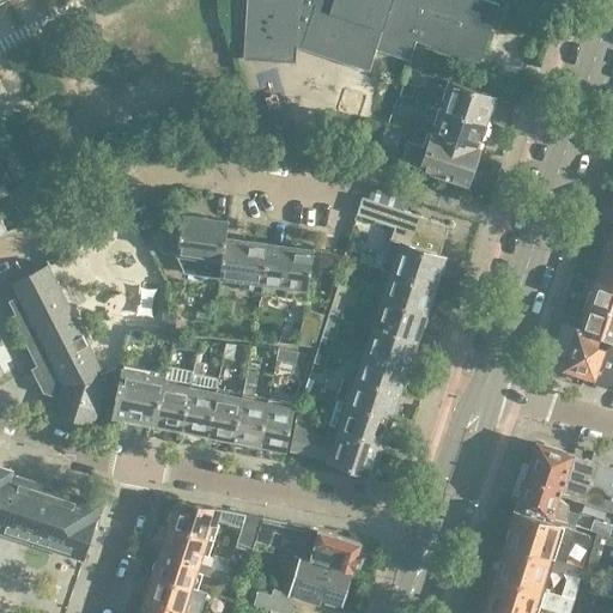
[(247,0),(243,59),(296,62),(296,52),(297,44),(301,46),(301,47),(369,70),(376,48),(408,60),(416,40),(430,44),(480,62),(487,37),(491,38),(495,30),(491,29),(499,4),(486,0),(247,0)]
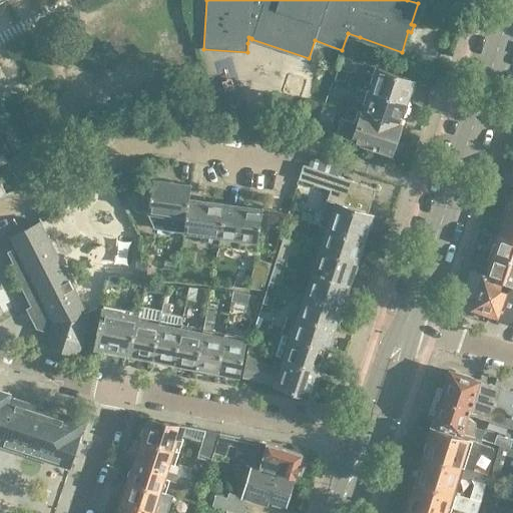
[(407,103),(410,94),(413,92),(415,85),(414,83),(414,80),(378,68),(371,90),(407,103)]
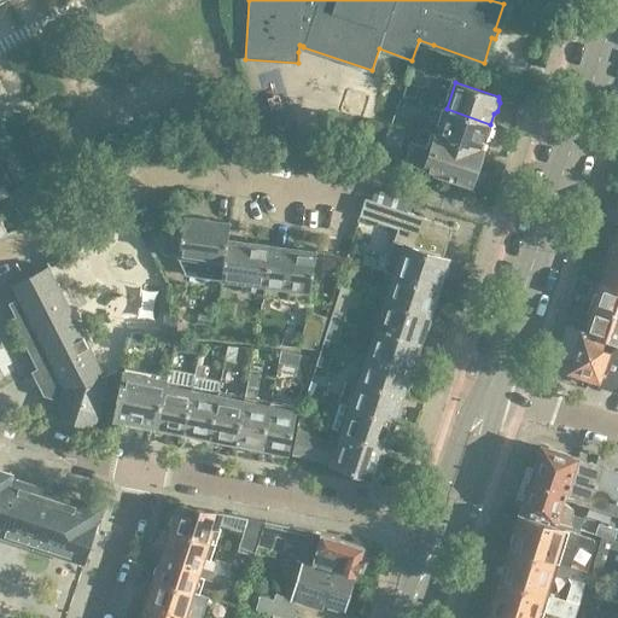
[(408,85),(404,95),(415,99),(419,88),(408,85)]
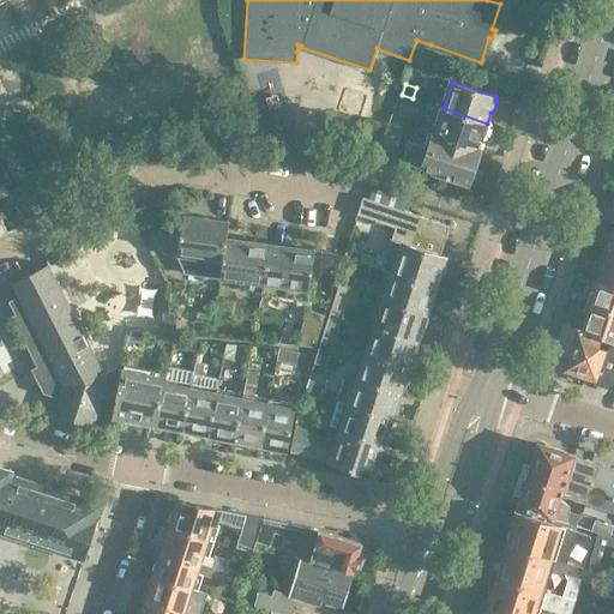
[(444,108),(437,132),(479,146),(481,138),(486,137),(488,128),(486,125),(487,124),(444,108)]
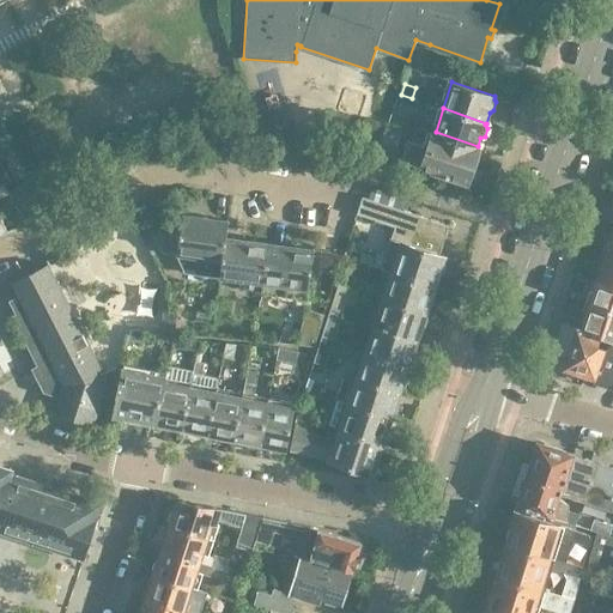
[(394,156),(400,132),(386,127),(378,151),(394,156)]
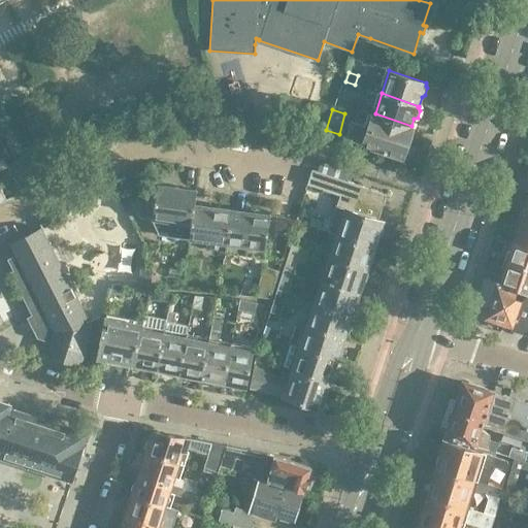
[(375,113),(374,114),(372,114),(368,126),(351,121),(345,136),(388,153),(388,155),(400,159),(401,157),(404,158),(406,150),(408,151),(413,137),(411,136),(414,128),(411,128),(411,126),(375,113)]
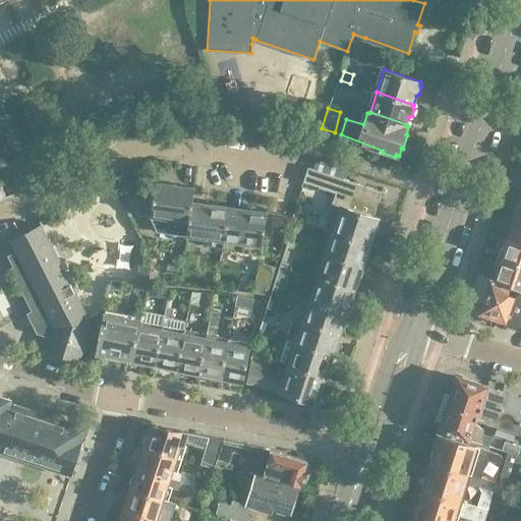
[(118,140),(114,132),(106,136),(110,145),(118,140)]
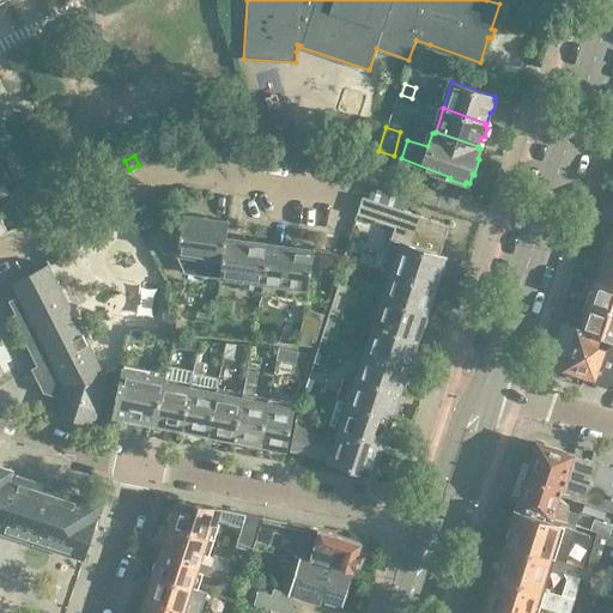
[(46,213),(29,182),(10,192),(25,223),(46,213)]
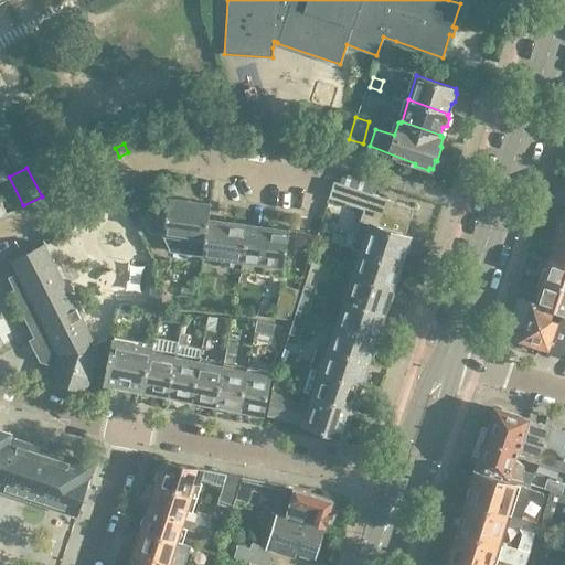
[(331,242),(351,247),(359,251),(358,252),(400,266),(403,255),(407,253),(409,247),(407,242),(409,236),(404,234),(413,208),(333,180),(328,196),(363,209),(354,237),(347,235),(347,237),(334,233),(331,242)]
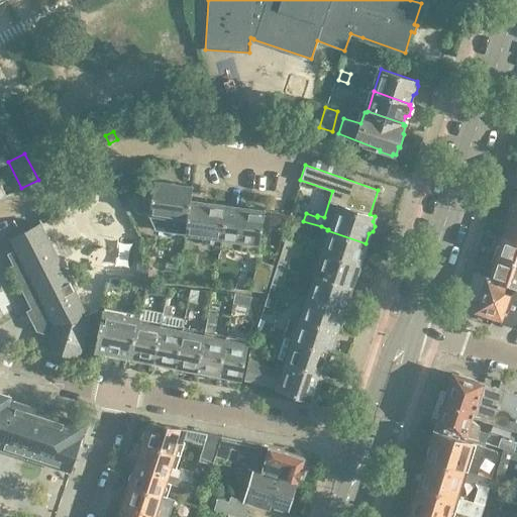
[(139,190),(127,196),(135,213),(149,215),(157,229),(184,233),(186,221),(187,210),(190,210),(191,200),(190,200),(192,186),(154,180),(152,192),(139,190)]
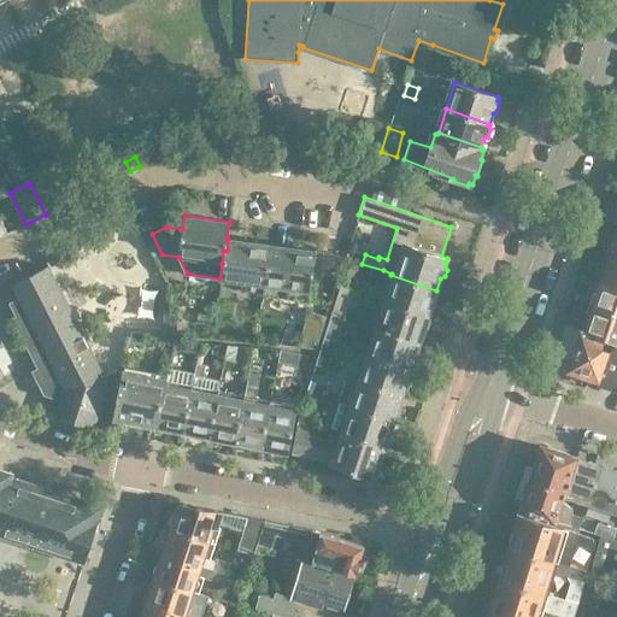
[(609,246),(606,253),(616,257),(616,230),(613,241),(609,246)]
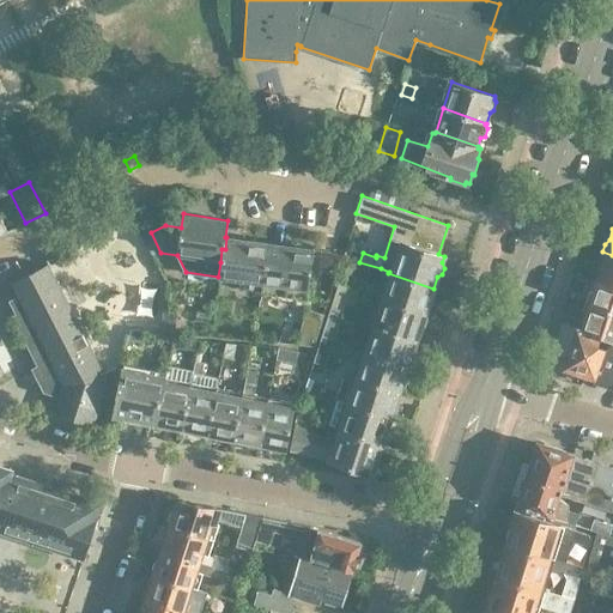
[(220,262),(218,277),(218,279),(262,284),(268,243),(226,237),(225,249),(222,249),(220,262)]
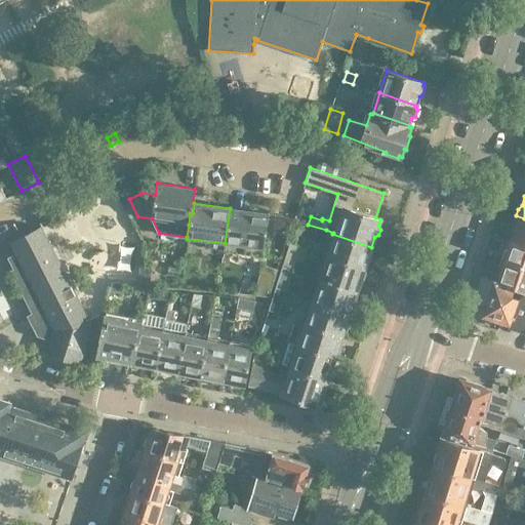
[(225,243),(224,250),(263,255),(264,247),(269,212),(230,208),(225,243)]
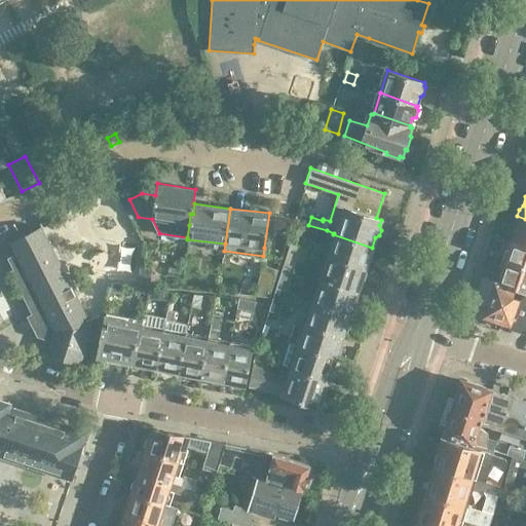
[(515,230),(512,239),(525,243),(525,219),(517,216),(514,224),(515,230)]
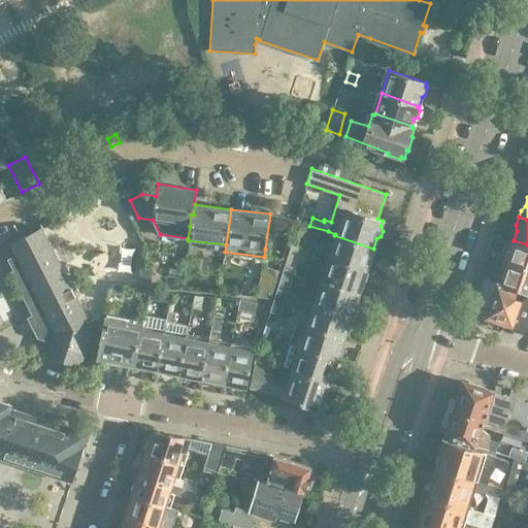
[(41,228),(10,243),(17,255),(7,259),(13,270),(10,272),(32,316),(27,318),(37,338),(52,342),(47,355),(80,365),(84,354),(96,357),(104,318),(99,317),(90,322),(76,297),(78,294),(75,287),(71,287),(42,229),(43,229),(41,228)]
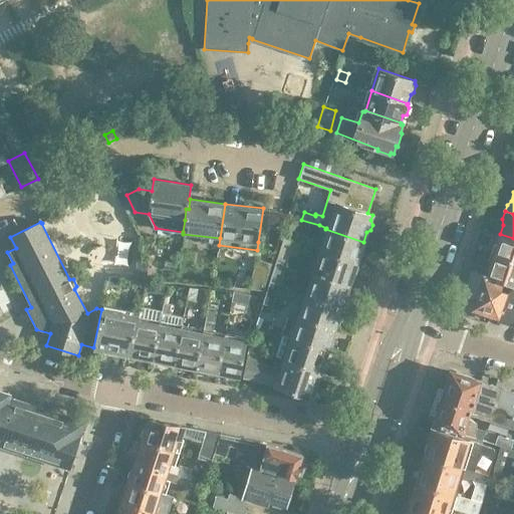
[(318,250),(318,251),(356,263),(359,254),(363,252),(365,246),(363,243),(363,242),(325,229),(321,241),(302,235),(299,243),(318,250)]
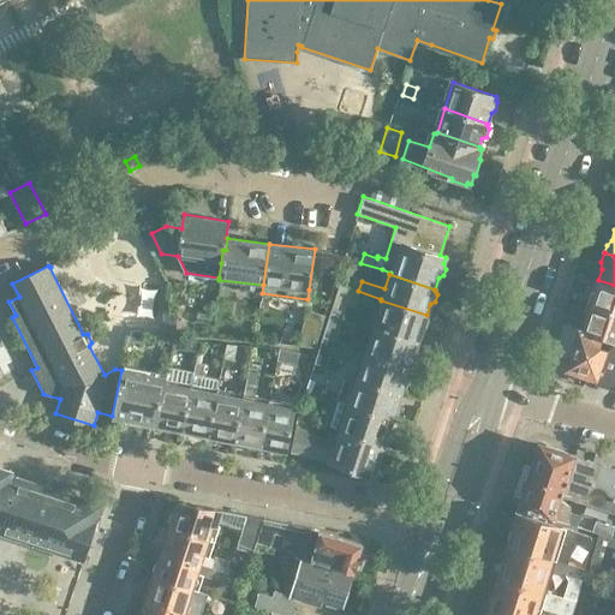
[(590,294),(586,304),(614,312),(614,285),(598,280),(595,291),(590,294)]
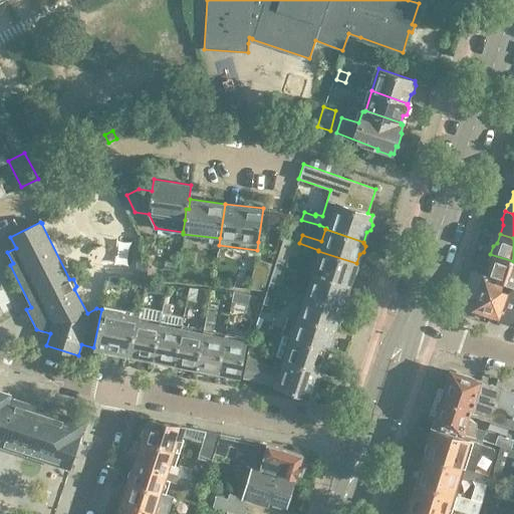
[(282,240),(276,260),(286,264),(289,253),(292,244),(282,240)]
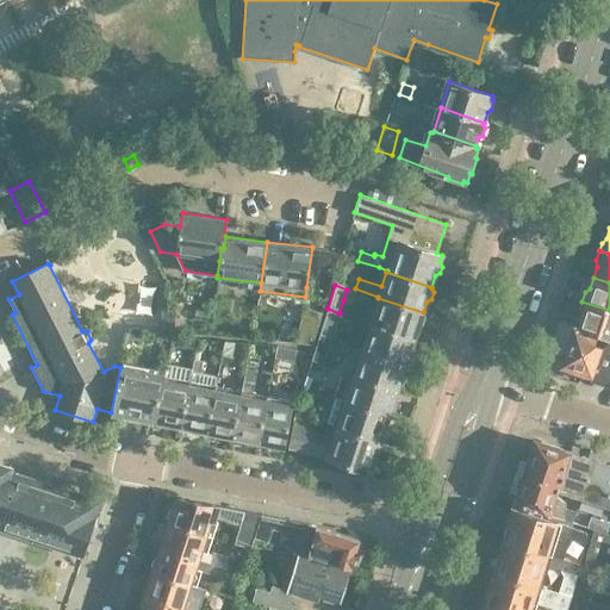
[(423,312),(378,298),(369,324),(414,338),(418,327),(423,324),(425,317),(423,312)]
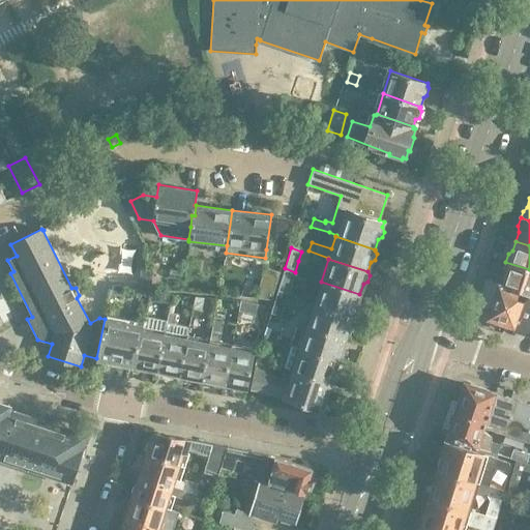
[(501,284),(529,294),(529,269),(505,262),(503,269),(504,275),(501,284)]
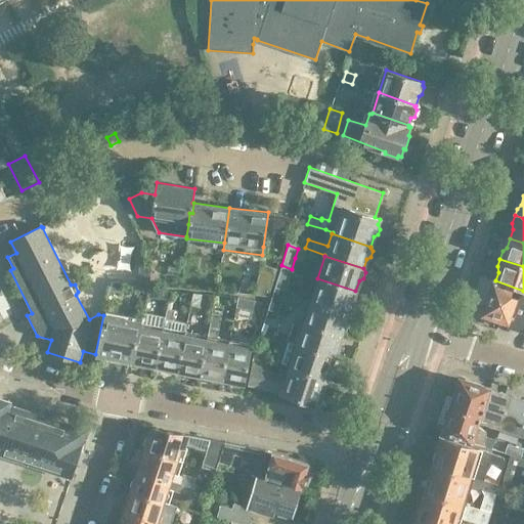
[(151,265),(139,263),(137,284),(149,286),(151,265)]
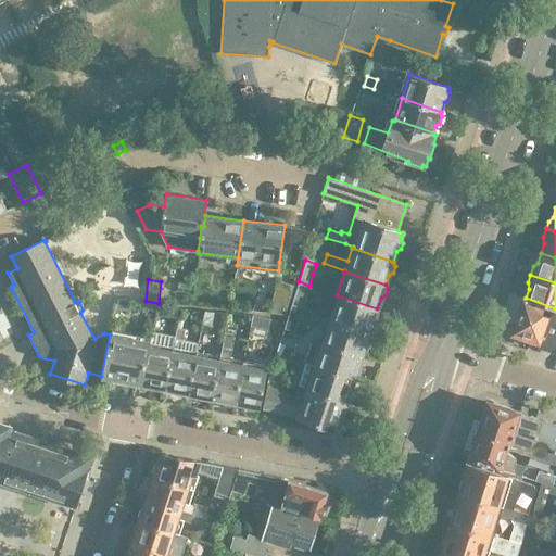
[(293,286),(278,279),(267,313),(283,315),(293,286)]
